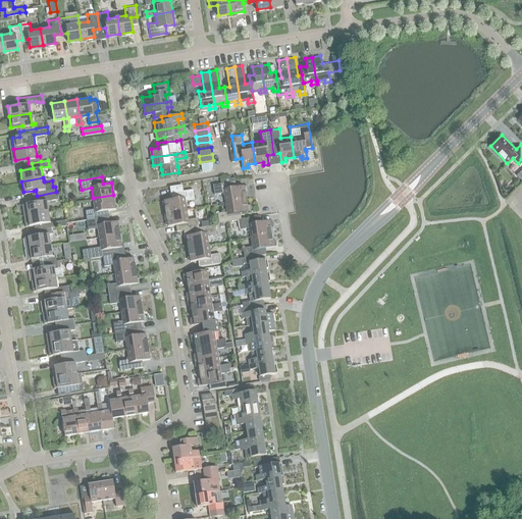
[(224,191),(225,201),(245,198),(244,190),(248,189),(247,184),(236,186),(236,179),(213,184),(214,193),(224,191)]
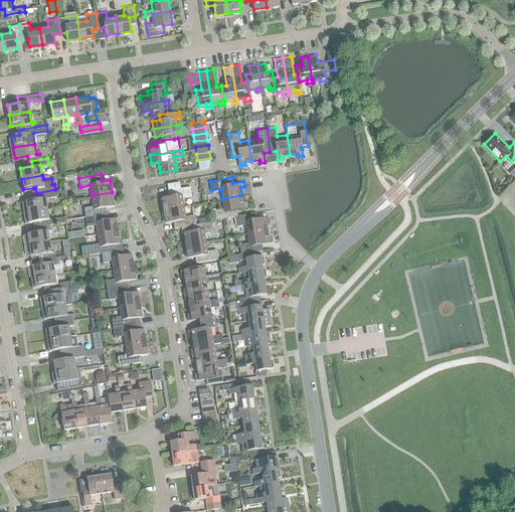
[(163,209),(184,205),(183,196),(192,195),(190,186),(181,187),(180,180),(168,182),(170,195),(161,196),(163,209)]
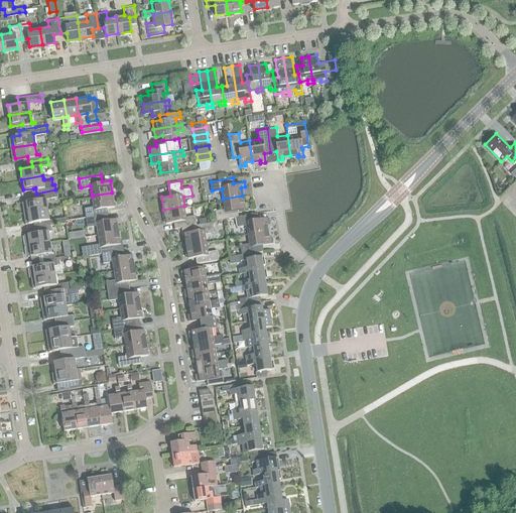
[(25,200),(26,211),(47,208),(45,197),(56,196),(55,189),(36,194),(36,199),(25,200)]
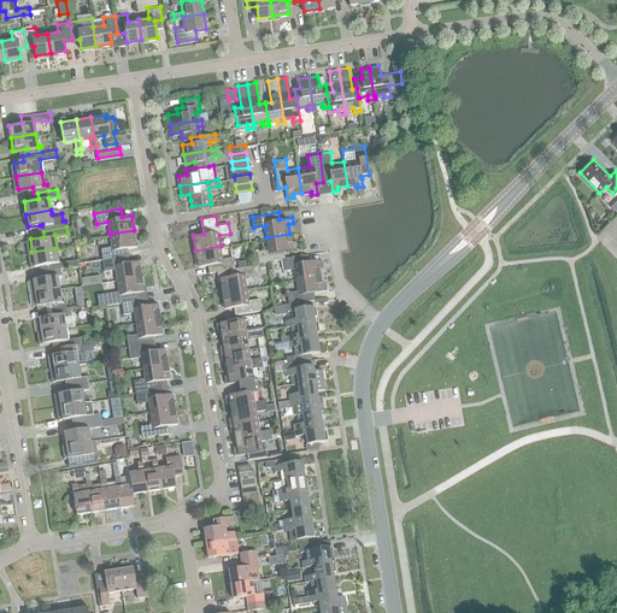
[(134,230),(110,234),(111,245),(100,246),(101,258),(128,254),(127,247),(136,246),(134,230)]
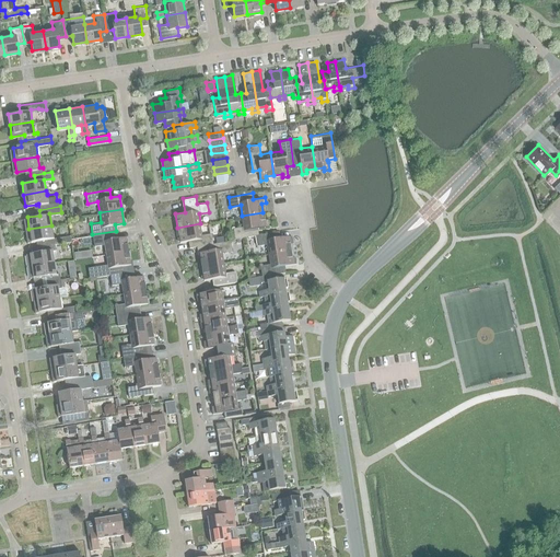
[(235,238),(256,234),(258,234),(257,227),(269,225),(268,220),(265,220),(263,212),(242,216),(244,225),(233,227),(235,238)]
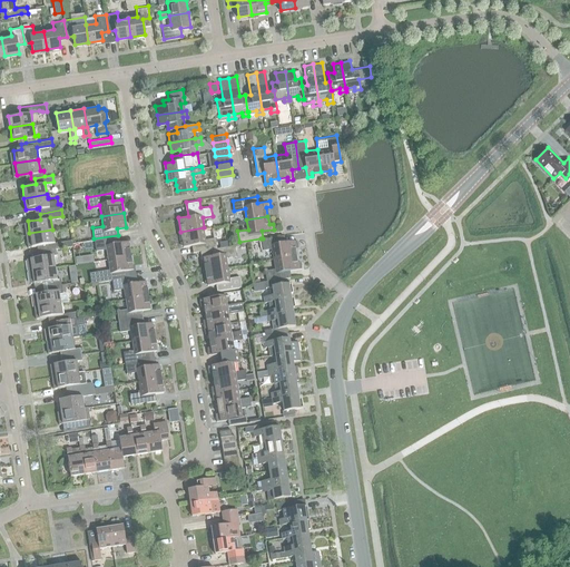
[(206,237),(204,227),(180,232),(183,245),(192,244),(193,251),(200,250),(210,248),(217,246),(215,236),(206,237)]
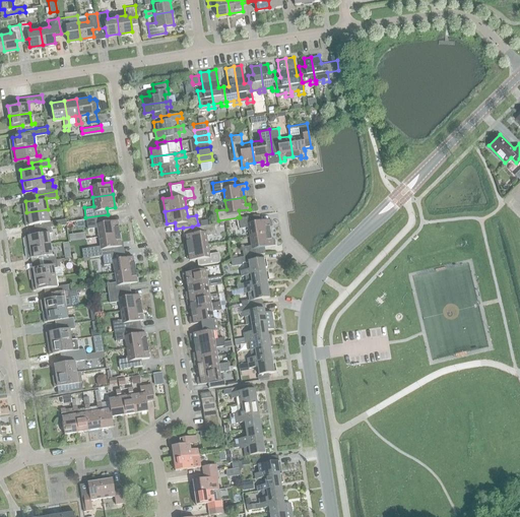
[(48,209),(26,212),(28,223),(41,221),(42,227),(51,225),(57,224),(66,222),(66,217),(50,219),(48,209)]
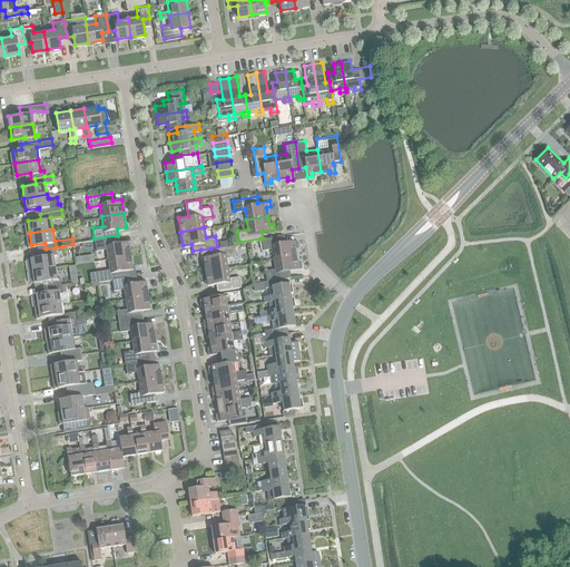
[(106,247),(107,258),(130,255),(128,241),(119,242),(118,235),(94,238),(96,248),(106,247)]
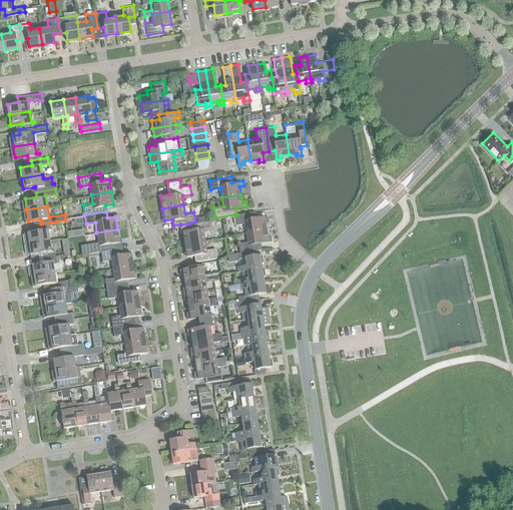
[(244,222),(246,231),(266,228),(265,220),(268,219),(267,215),(257,216),(255,211),(236,214),(234,214),(235,223),(244,222)]
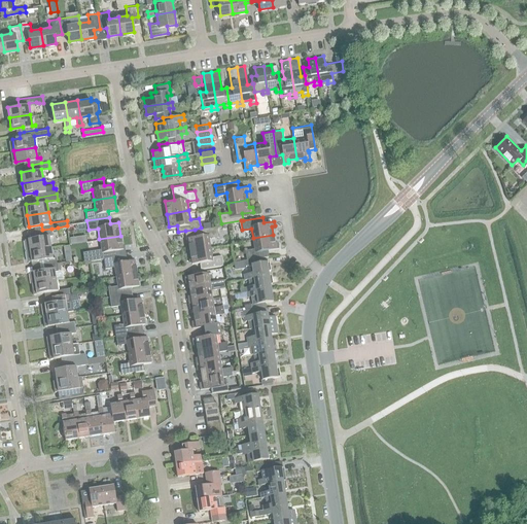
[(187,237),(189,249),(211,246),(209,237),(218,235),(217,225),(210,226),(204,228),(201,228),(195,230),(185,231),(186,238),(187,237)]
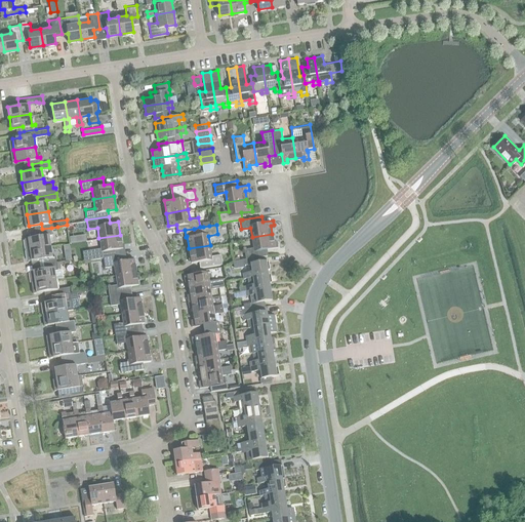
[(51,233),(51,228),(42,229),(38,230),(39,235),(28,237),(29,248),(50,244),(48,234),(51,233)]
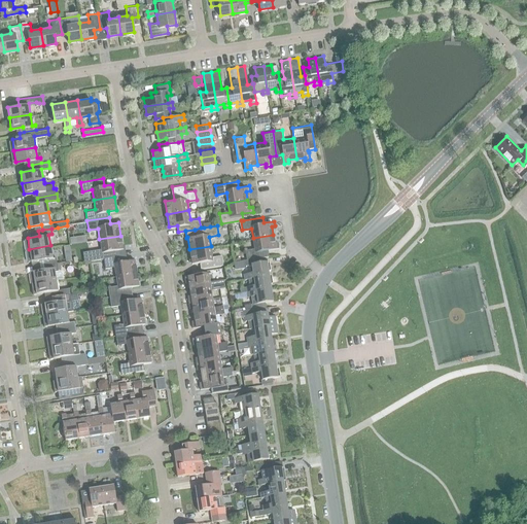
[(245,249),(246,258),(260,256),(269,255),(268,248),(278,247),(277,241),(274,242),(273,235),(253,238),(254,247),(245,249)]
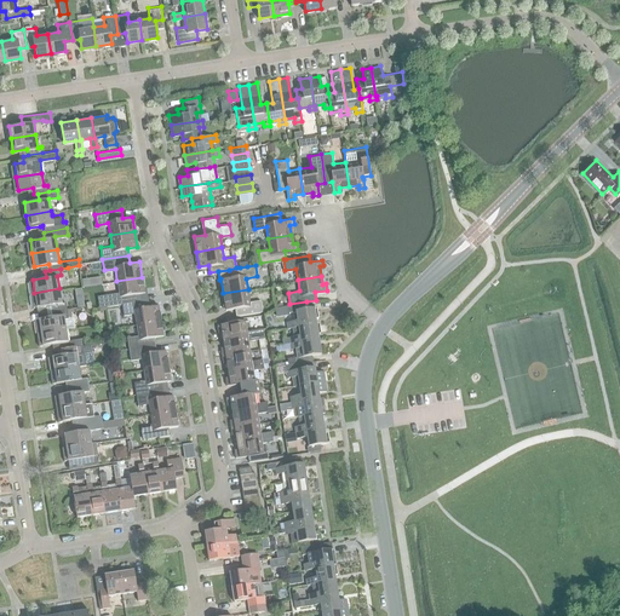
[(142,277),(116,281),(119,292),(107,293),(109,305),(121,303),(136,300),(135,293),(144,292),(142,277)]
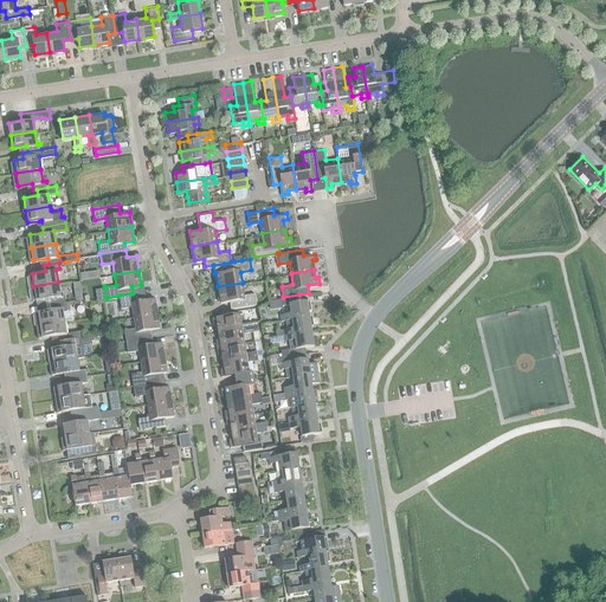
[(58,282),(33,286),(36,298),(50,296),(51,303),(68,299),(66,293),(59,295),(58,282)]
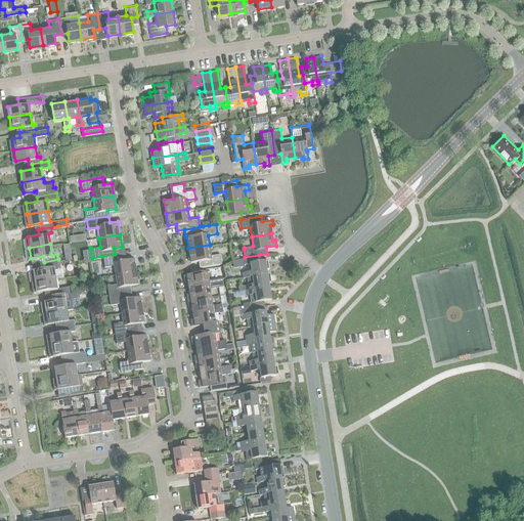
[(210,245),(188,248),(190,261),(199,260),(199,266),(221,262),(220,252),(211,254),(210,245)]
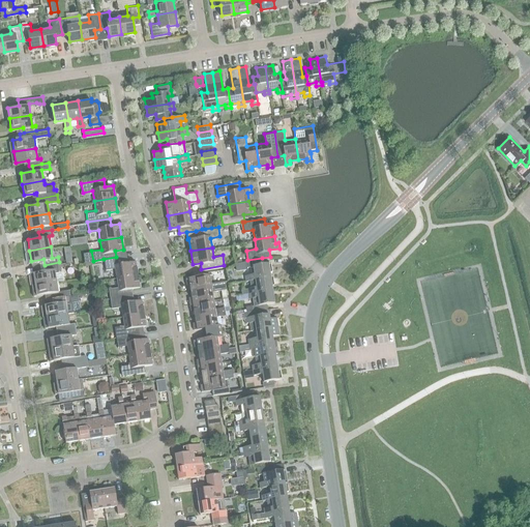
[(126,256),(116,257),(104,259),(106,269),(115,267),(116,277),(138,273),(136,261),(127,262),(126,256)]
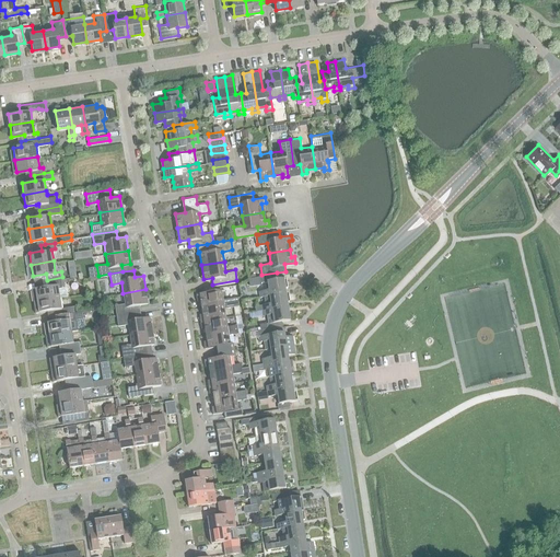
[(277,278),(277,273),(261,275),(256,276),(256,280),(260,280),(260,281),(267,280),(268,289),(258,290),(259,296),(264,294),(264,296),(288,291),(288,290),(286,291),(284,287),(287,286),(286,277),(277,278)]
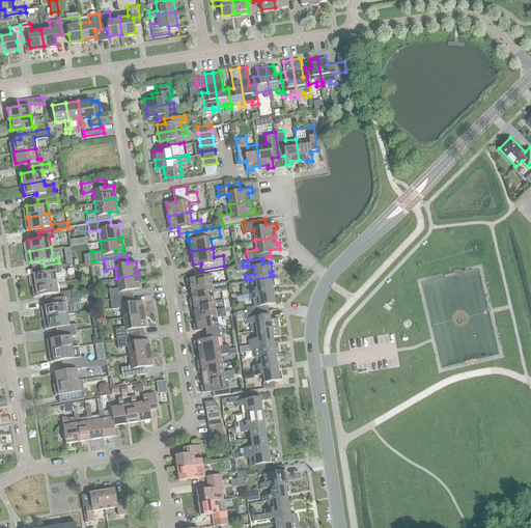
[(60,262),(59,262),(45,266),(46,271),(32,273),(34,283),(56,280),(54,270),(57,269),(61,269),(60,262)]
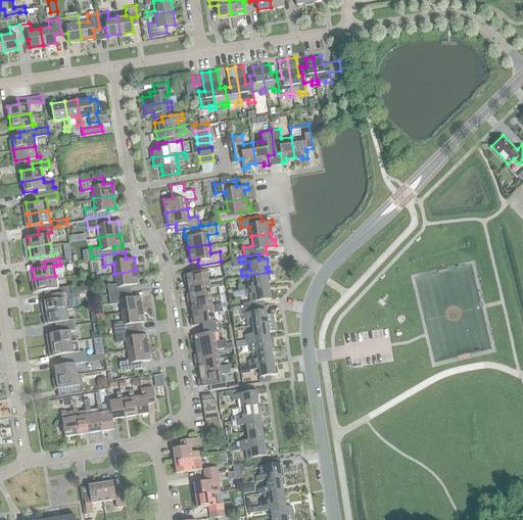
[(136,270),(114,274),(116,283),(107,284),(108,293),(131,290),(130,284),(138,283),(136,270)]
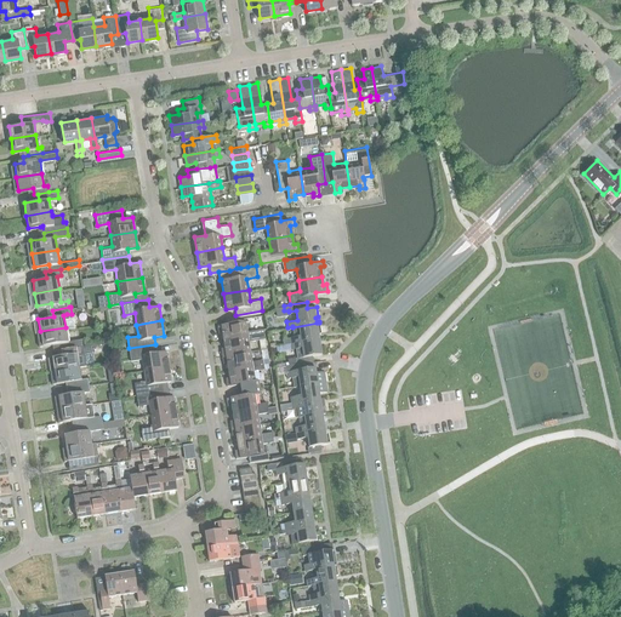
[(222,330),(223,340),(265,333),(263,329),(258,330),(246,331),(245,320),(217,325),(217,331),(222,330)]
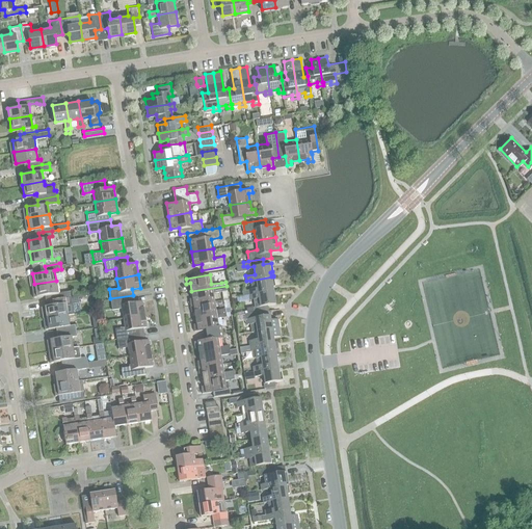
[(274,285),(273,276),(250,281),(251,288),(242,290),(243,295),(273,290),(272,285),(274,285)]
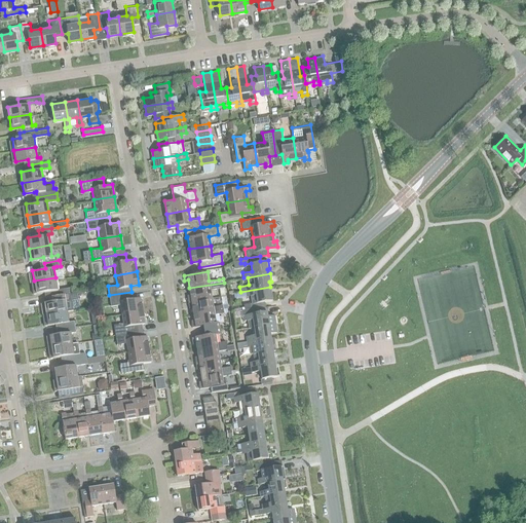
[(55,277),(34,281),(36,292),(48,290),(49,295),(55,294),(70,292),(69,287),(61,288),(57,289),(55,277)]
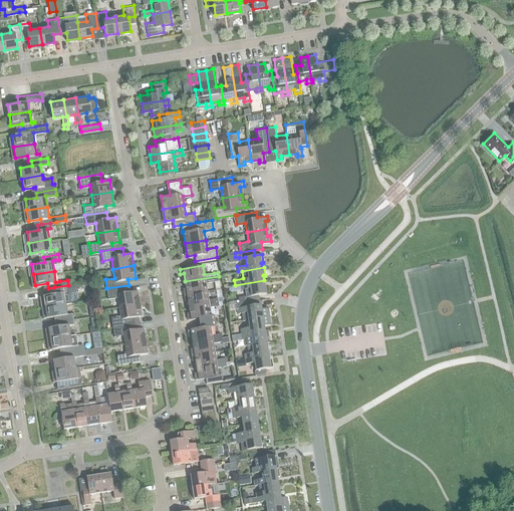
[(184,293),(207,290),(206,282),(219,279),(219,276),(185,281),(186,288),(183,289),(184,293)]
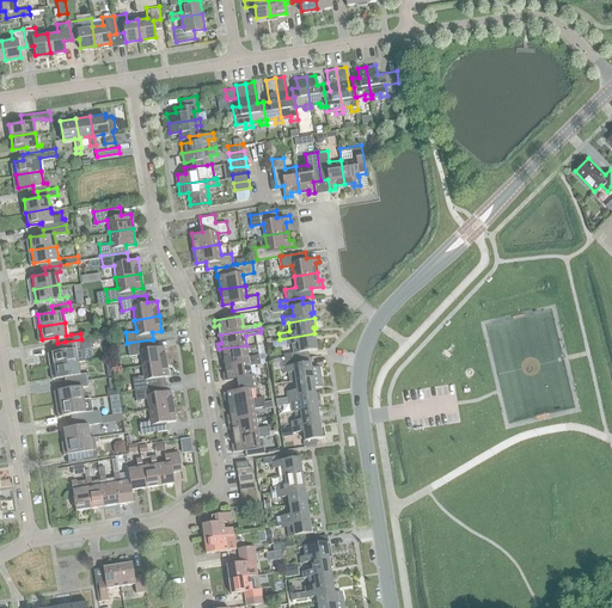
[(317,349),(314,333),(280,339),(280,344),(292,343),(293,351),(283,352),(285,358),(285,360),(308,355),(307,350),(317,349)]
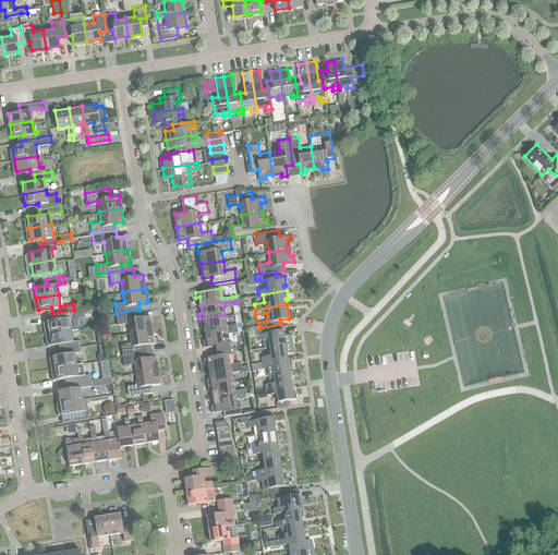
[(74,311),(74,310),(59,312),(60,318),(44,321),(45,333),(71,328),(77,327),(75,316),(82,315),(81,310),(74,311)]
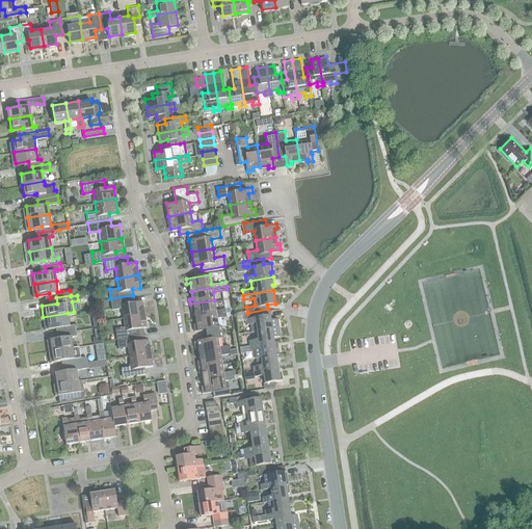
[(122,307),(123,316),(144,313),(142,300),(134,301),(133,295),(110,298),(112,308),(122,307)]
